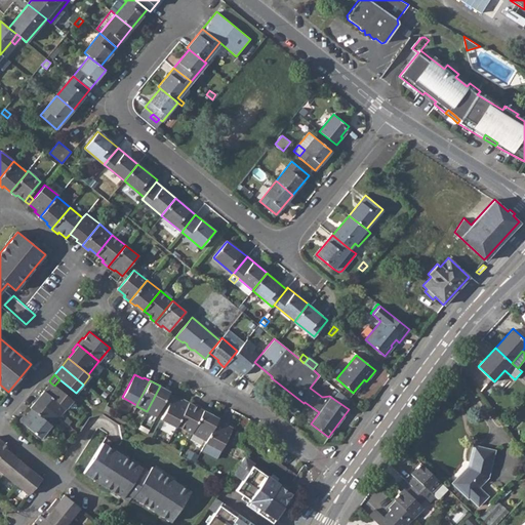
[(54,386),(50,382),(43,391),(66,408),(73,400),(54,386)]
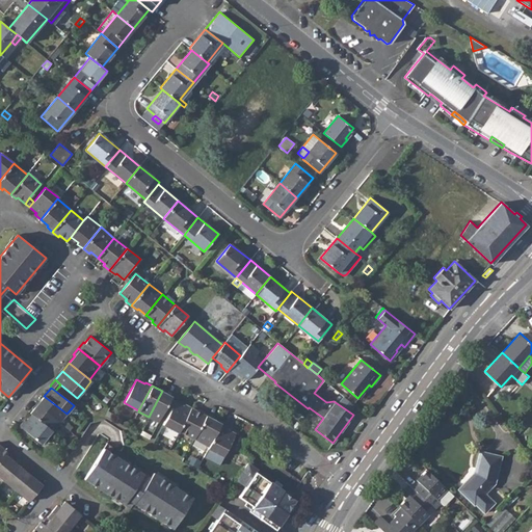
[(171,397),(162,391),(149,417),(159,422),(167,405),(170,399),(171,397)]
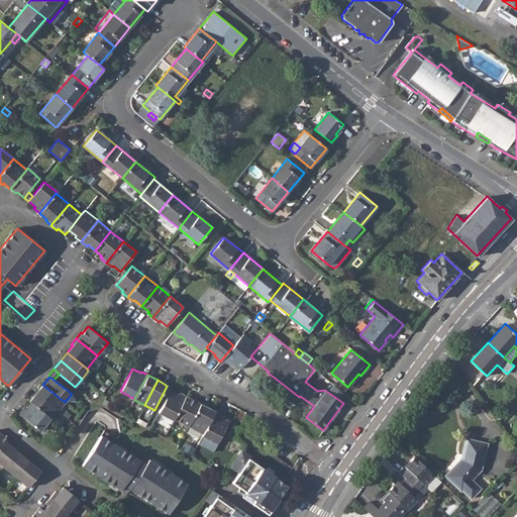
[(65,402),(42,385),(36,393),(58,411),(65,402)]
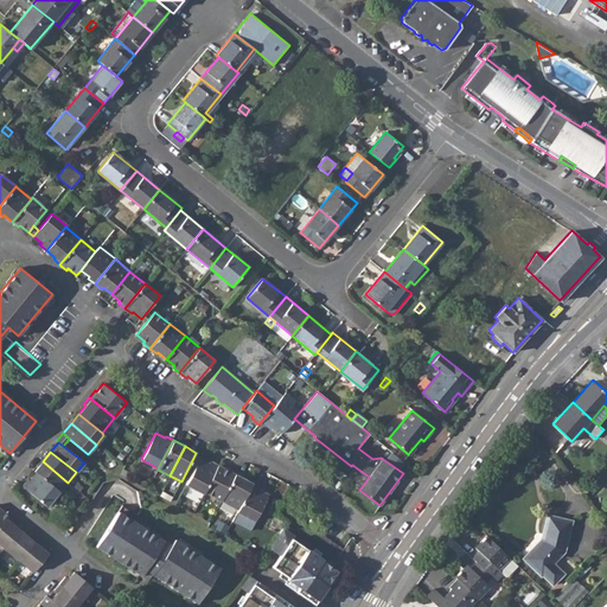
[(388,458),(397,467),(403,461),(394,452),(388,458)]
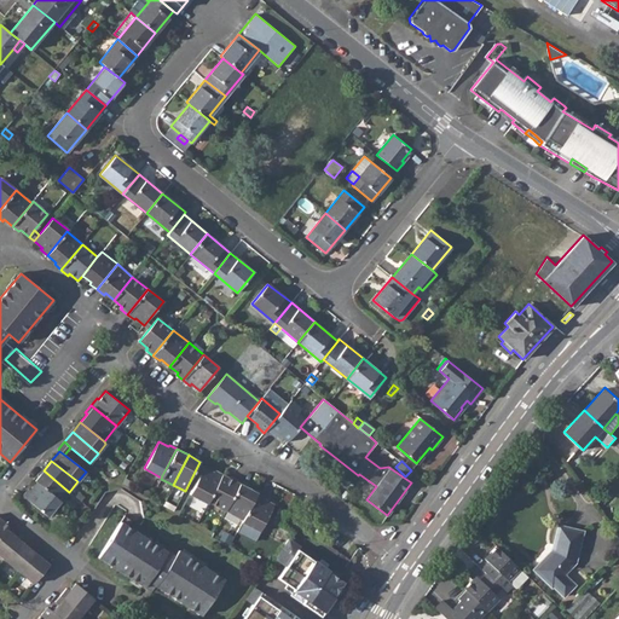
[(214,472),(204,467),(200,474),(190,493),(207,503),(208,501),(223,474),(214,469),(214,472)]
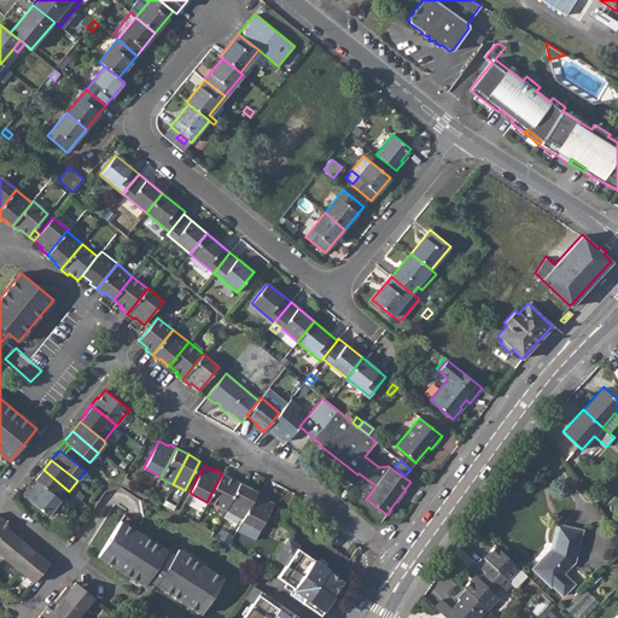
[(69,491),(44,470),(35,479),(36,482),(59,501),(69,491)]
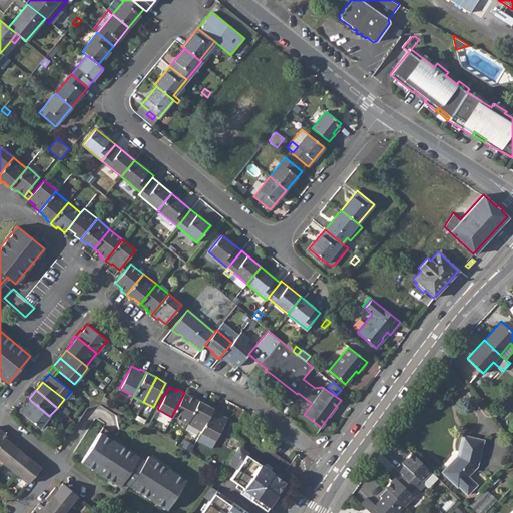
[(192,397),(184,393),(172,415),(186,423),(199,399),(193,396),(192,397)]
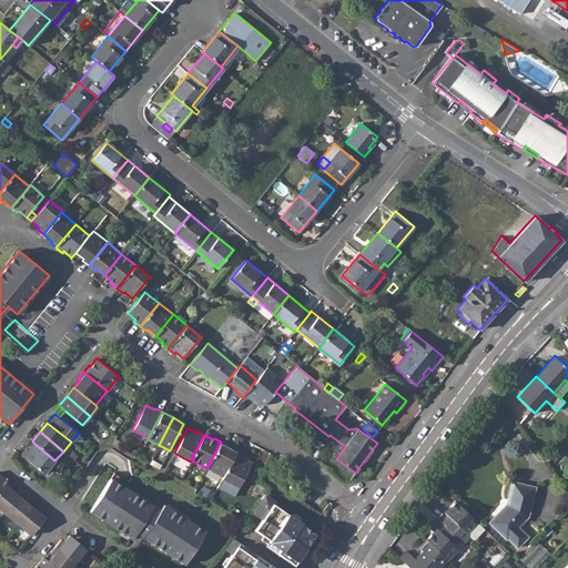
[(227,446),(221,442),(206,468),(223,477),(236,453),(227,447),(227,446)]
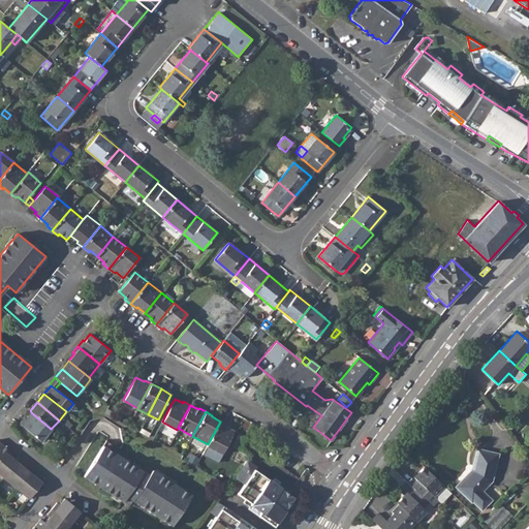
[(51,429),(31,412),(24,421),(23,419),(19,424),(40,441),(51,429)]
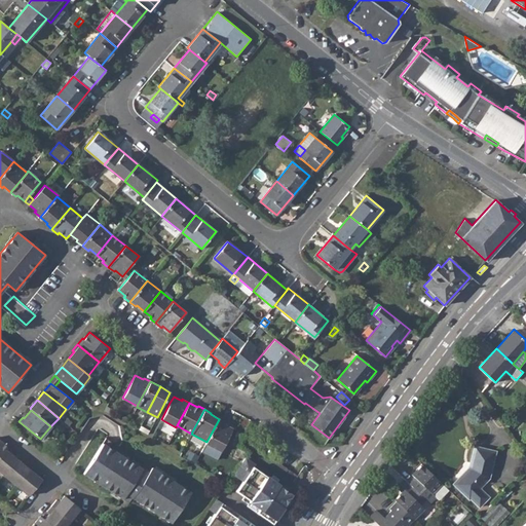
[(225,422),(219,419),(207,442),(205,443),(221,451),(232,428),(225,424),(225,422)]
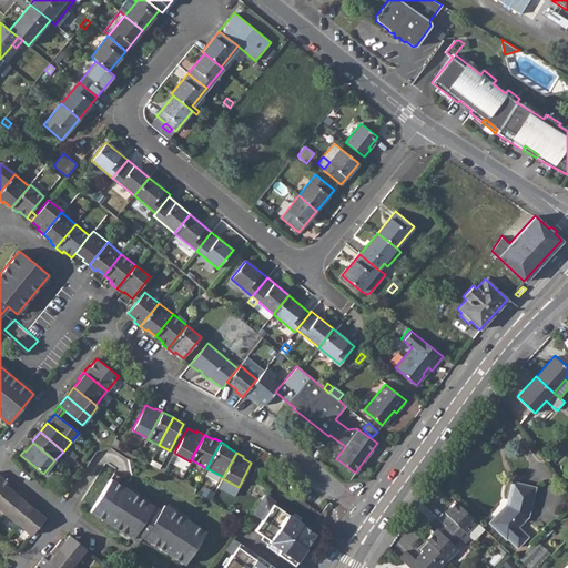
[(111,479),(125,488),(130,483),(114,473),(111,479)]
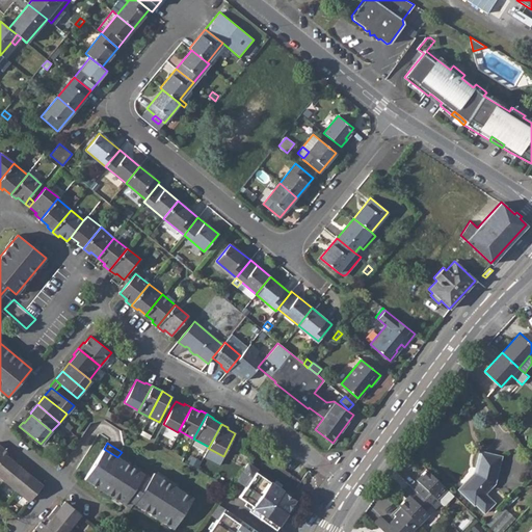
[(0,462),(8,452),(0,445),(0,462)]
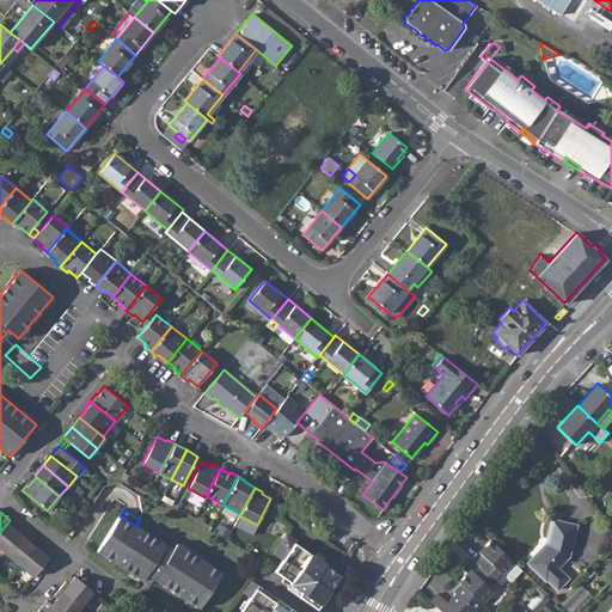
[(135,526),(120,516),(97,551),(142,580),(146,574),(153,579),(199,609),(221,574),(176,544),(172,550),(135,526)]
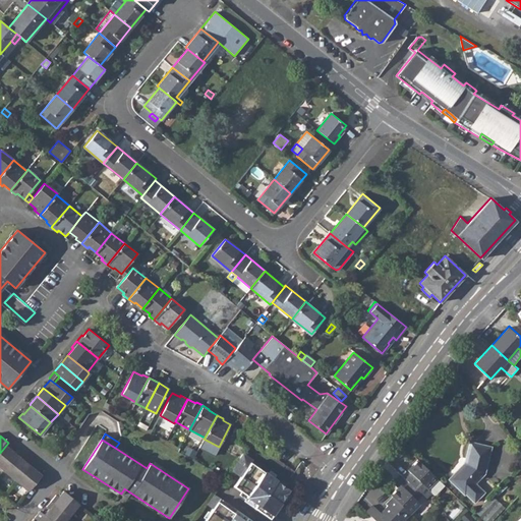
[(13,448),(8,443),(0,453),(0,467),(4,471),(17,455),(11,450),(13,448)]
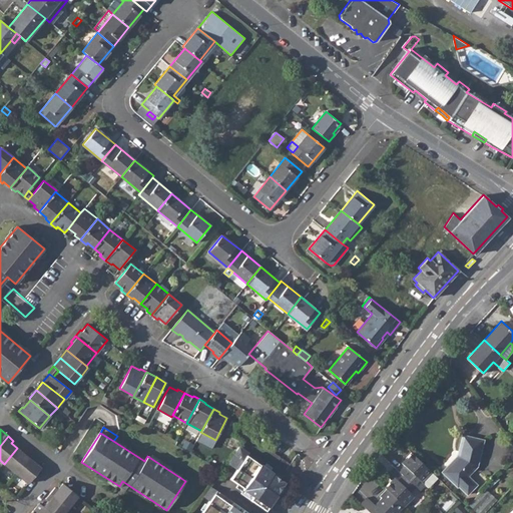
[(460,487),(469,495),(479,485),(470,477),(479,468),(486,441),(465,436),(461,457),(445,473),(459,487),(460,487)]
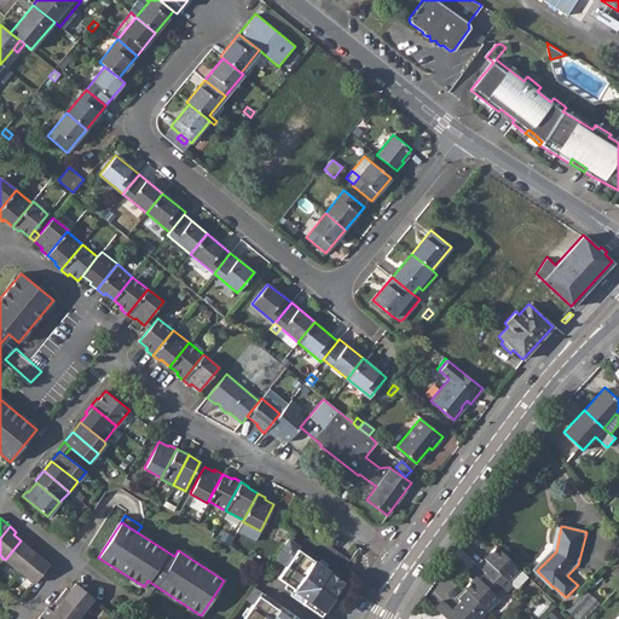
[(329,571),(298,550),(300,547),(289,538),(275,559),(285,566),(277,578),(294,589),(291,590),(304,600),(301,603),(319,617),(342,583),(328,572),(329,571)]
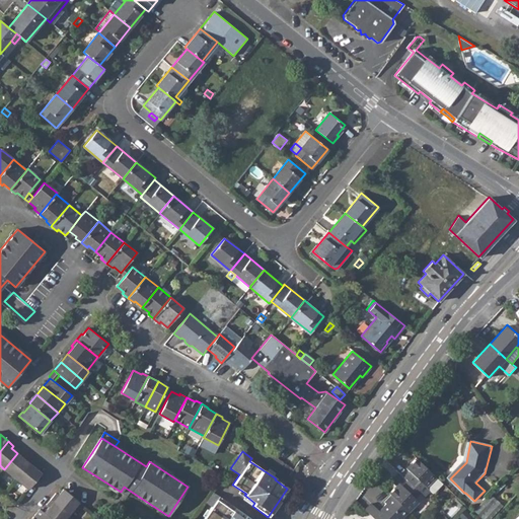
[(23,459),(17,453),(4,469),(16,479),(31,460),(25,456),(23,459)]
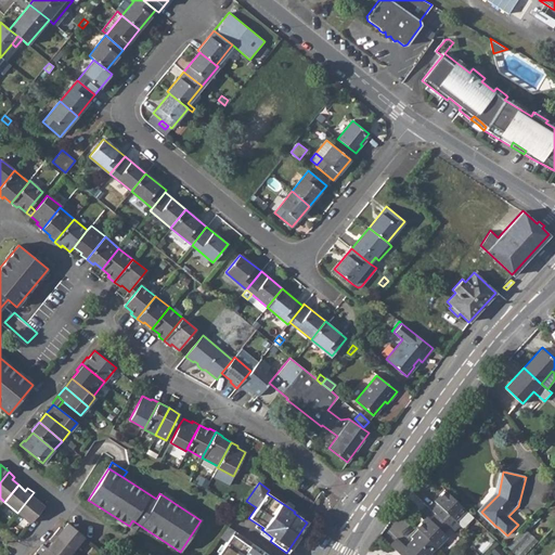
[(310,498),(314,501),(321,493),(317,490),(310,498)]
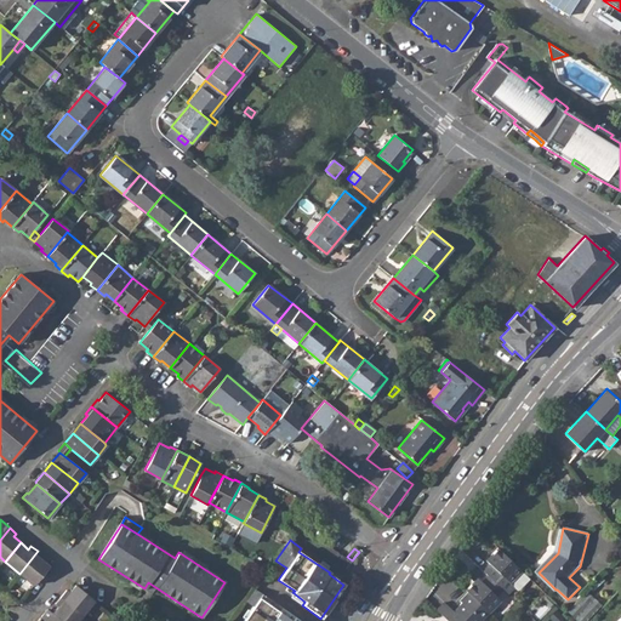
[(497,548),(491,554),(494,556),(489,563),(490,564),(484,571),(488,575),(497,585),(502,590),(507,593),(514,586),(510,582),(520,570),(497,548)]
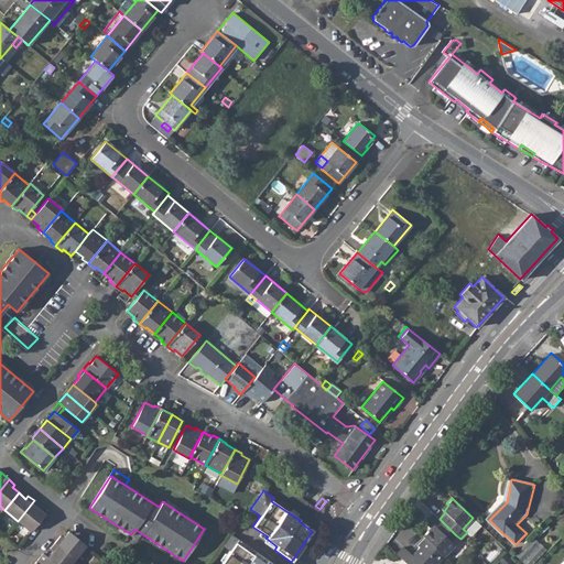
[(40,506),(34,500),(18,521),(30,531),(44,514),(38,509),(40,506)]
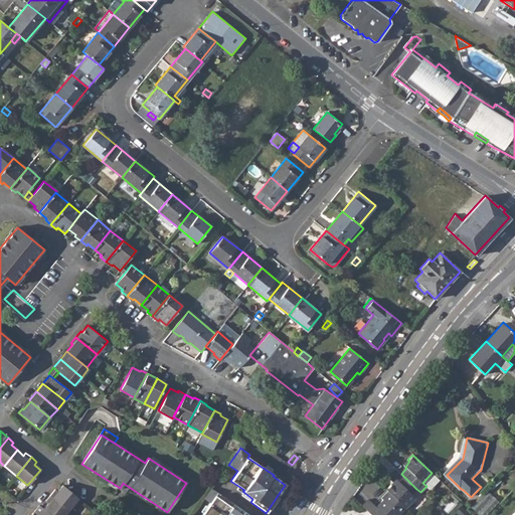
[(426,486),(430,490),(439,480),(432,473),(422,483),(426,486)]
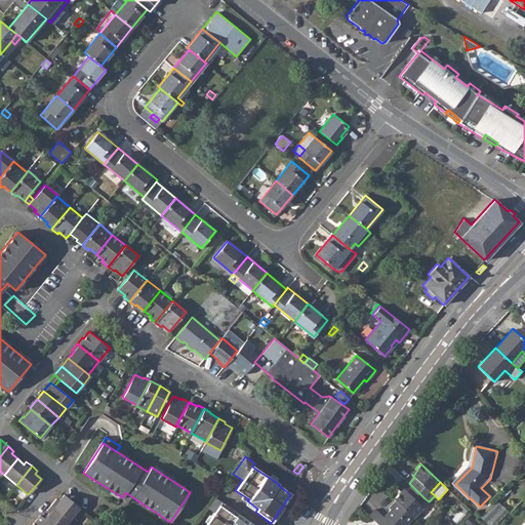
[(407,491),(405,489),(401,494),(399,492),(393,499),(395,500),(412,517),(413,518),(423,508),(419,503),(425,498),(420,494),(412,486),(407,491)]
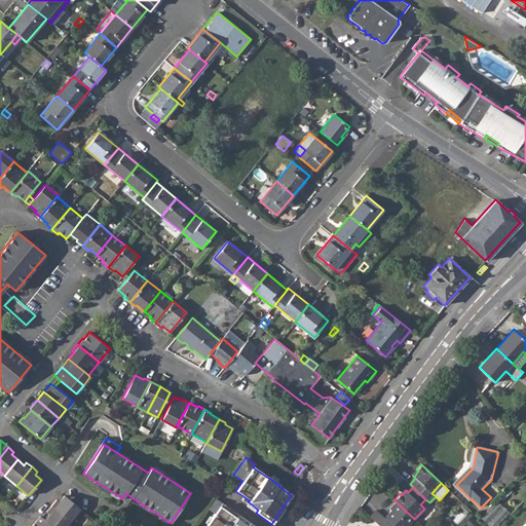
[(122,498),(128,502),(132,497),(125,493),(122,498)]
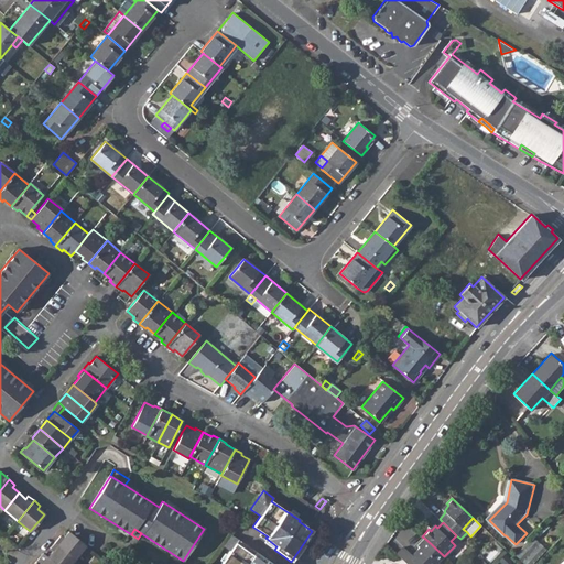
[(75,559),(86,545),(68,531),(63,538),(60,535),(55,542),(75,559)]
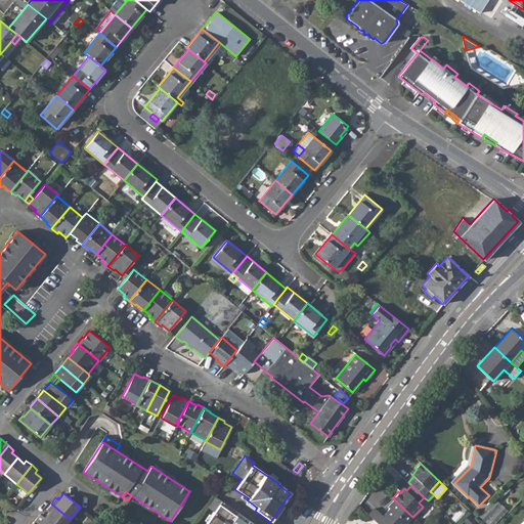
[(215,496),(208,506),(214,511),(221,501),(215,496)]
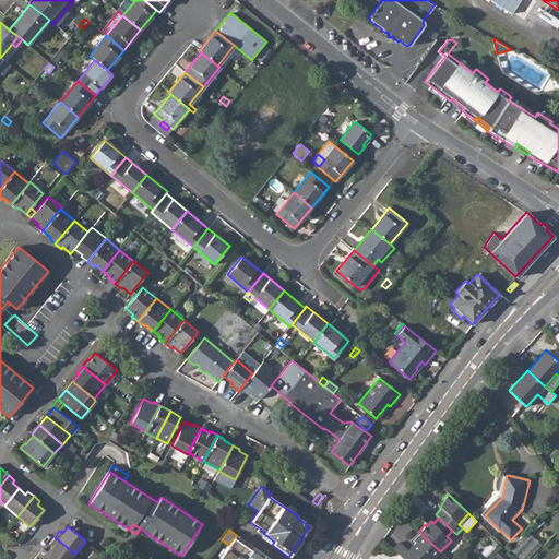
[(415,543),(407,550),(399,542),(392,549),(402,558),(430,558),(439,550),(420,533),(413,540),(415,543)]
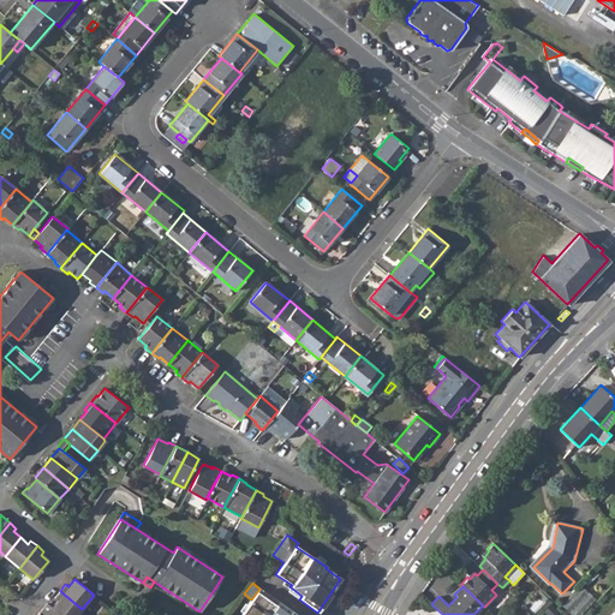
[(298,614),(260,587),(260,589),(251,599),(240,614),(242,614),(298,614)]
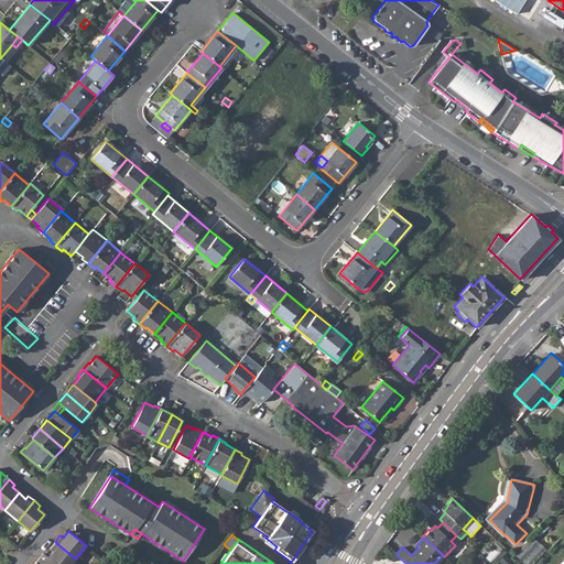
[(56,563),(69,563),(75,559),(55,542),(50,548),(53,550),(47,556),(56,563)]
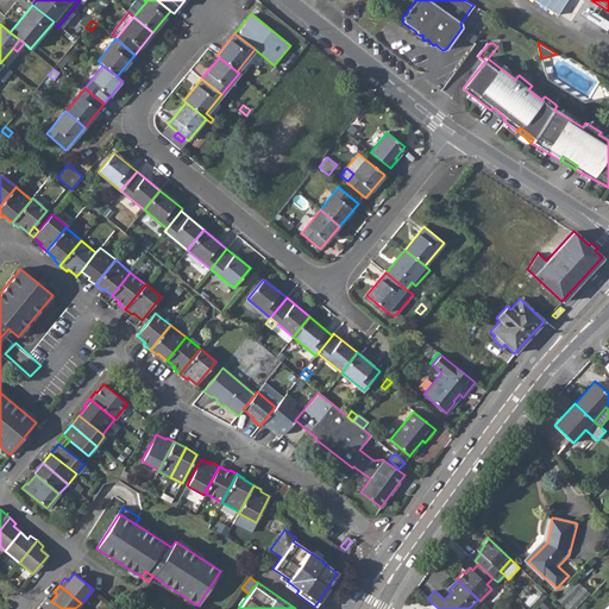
[(582,585),(567,588),(569,598),(578,597),(577,592),(583,591),(582,585)]
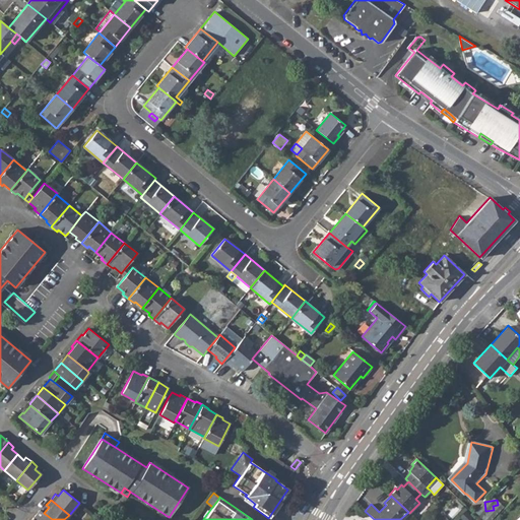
[(52,519),(44,513),(40,510),(30,519),(52,519)]
